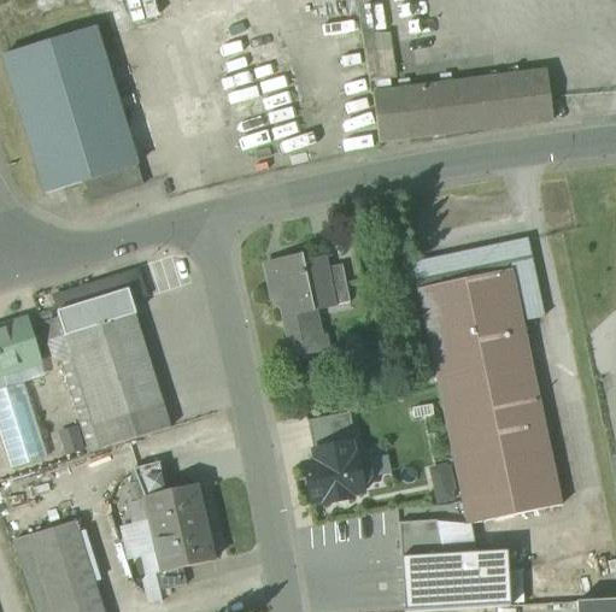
[(122,0),(127,18),(158,10),(156,0),(122,0)]
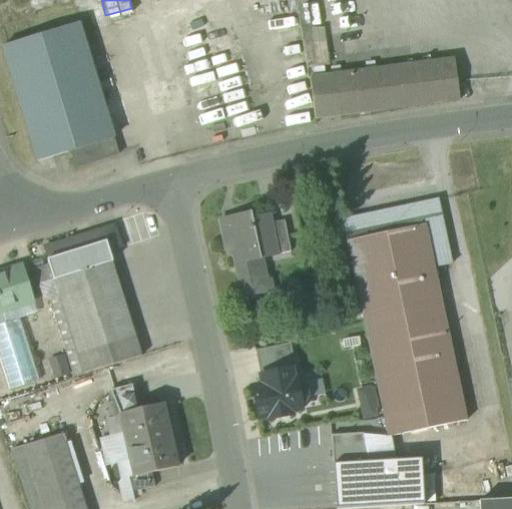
[(114,134),(79,19),(2,43),(37,158),(72,147),(76,163),(118,150),(119,150),(114,134)]
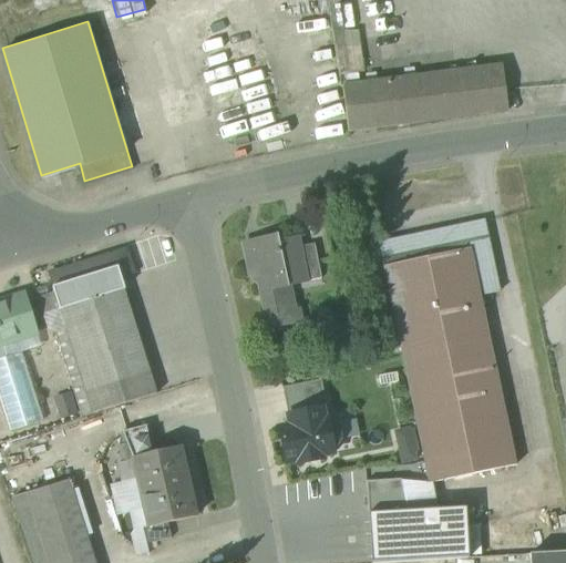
[(358,26),(343,27),(345,47),(359,45),(358,26)]
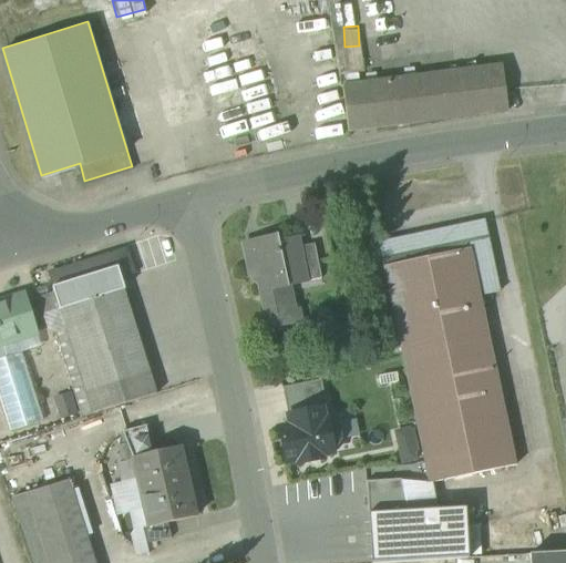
[(343,83),(349,128),(350,128),(508,106),(503,63),(345,83),(345,82),(343,82),(343,83)]
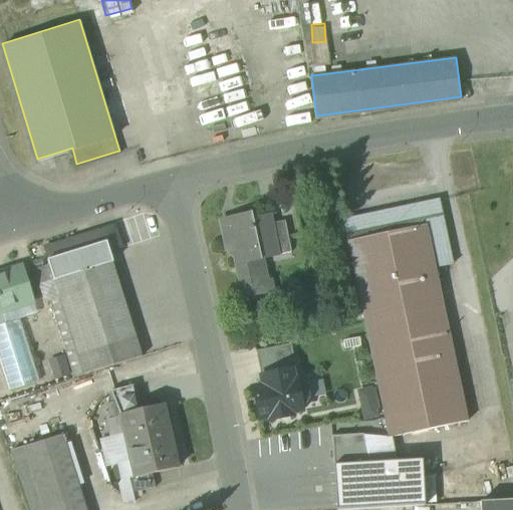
[(347,238),(390,435),(393,434),(468,418),(436,267),(454,264),(440,196),(343,217),(347,238)]
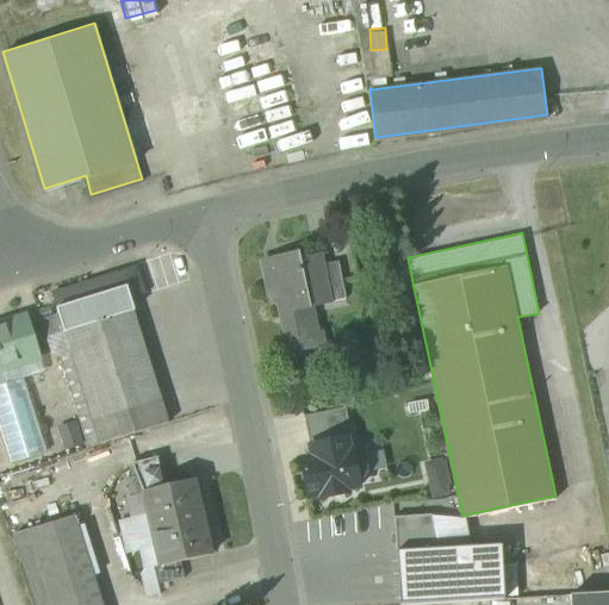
[(281,300),(292,348),(325,341),(322,328),(317,329),(309,292),(327,288),(329,298),(331,298),(323,261),(321,250),(300,255),(298,248),(280,253),(281,259),(266,262),(272,293),(281,300)]
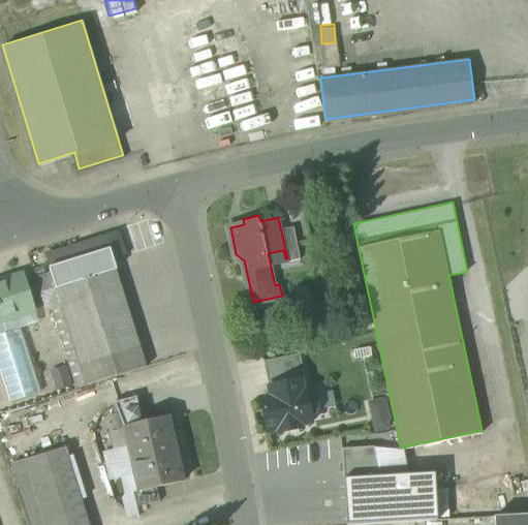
[(280,226),(287,258),(301,255),(293,223),(280,226)]
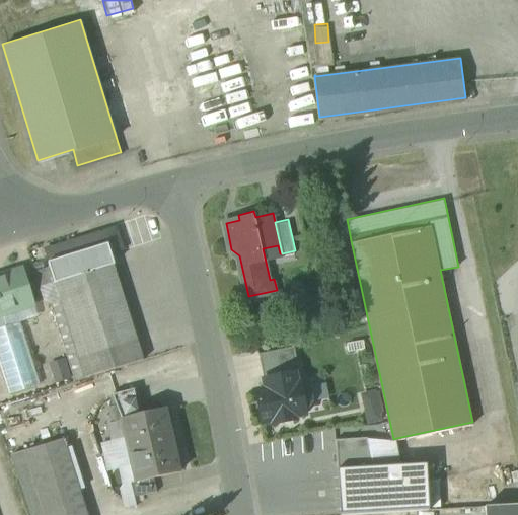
[(47,253),(49,260),(107,241),(111,251),(125,247),(118,223),(52,243),(47,253)]
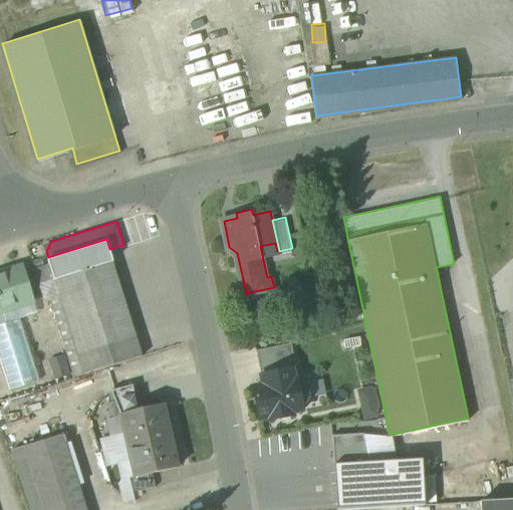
[(137,335),(112,259),(112,258),(109,249),(106,239),(48,257),(54,276),(55,276),(55,277),(60,294),(79,352),(137,335)]
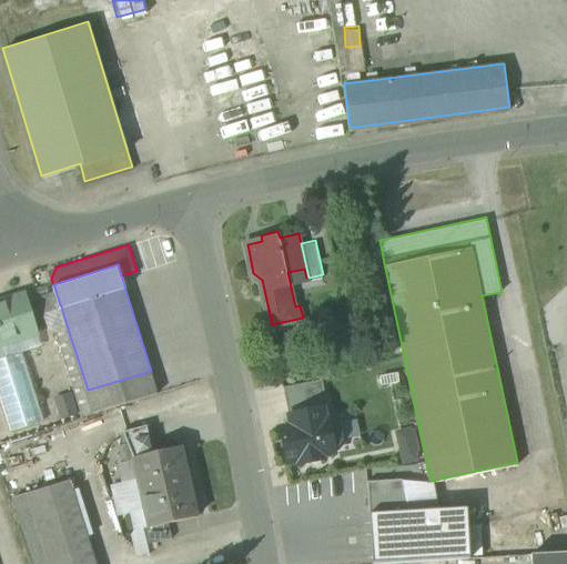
[(0,335),(2,341),(36,330),(24,294),(0,302),(0,335)]
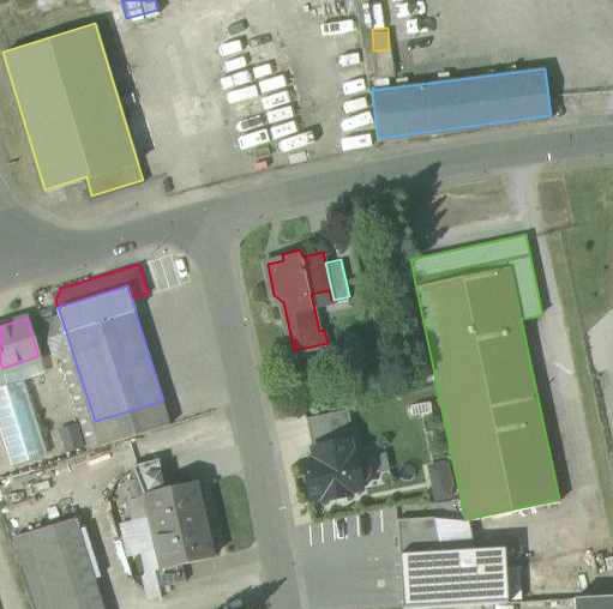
[(89,447),(101,444),(72,351),(60,355),(89,447)]
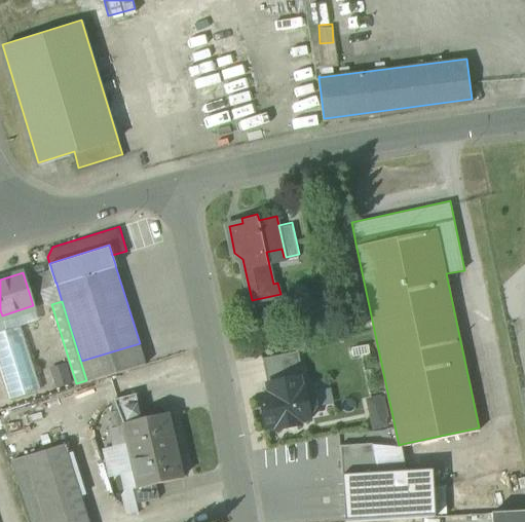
[(0,310),(0,327),(21,321),(36,317),(33,305),(2,315),(0,310)]
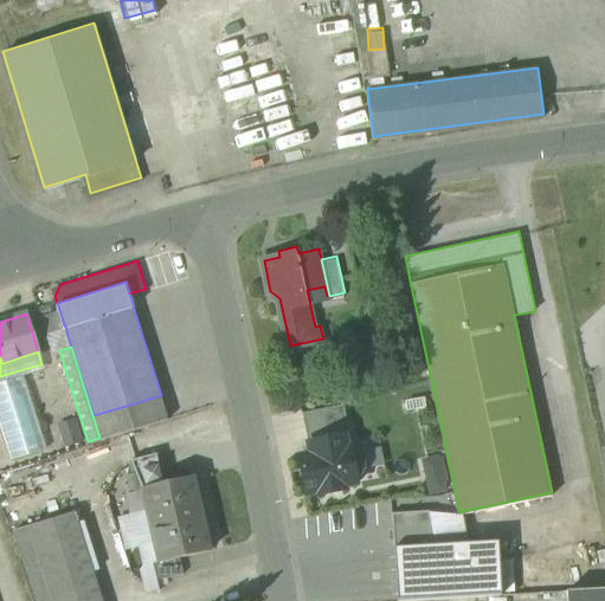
[(24,369),(0,376),(0,419),(11,454),(47,443),(24,369)]
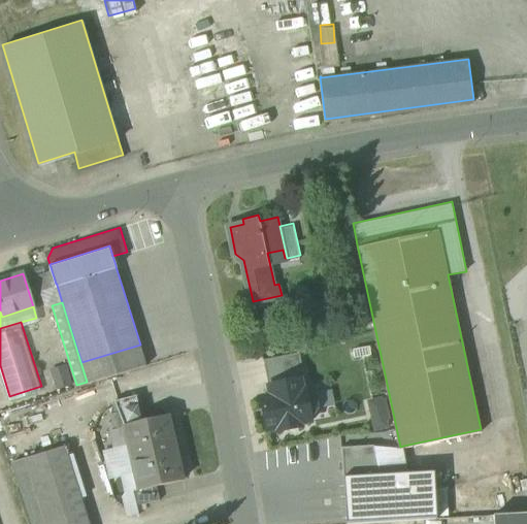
[(81,362),(87,382),(145,362),(140,345),(81,362)]
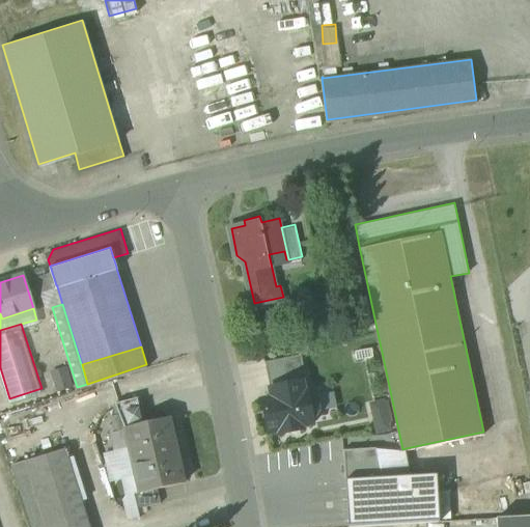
[(302,379),(306,379),(300,352),(265,360),(270,384),(302,378),(302,379)]
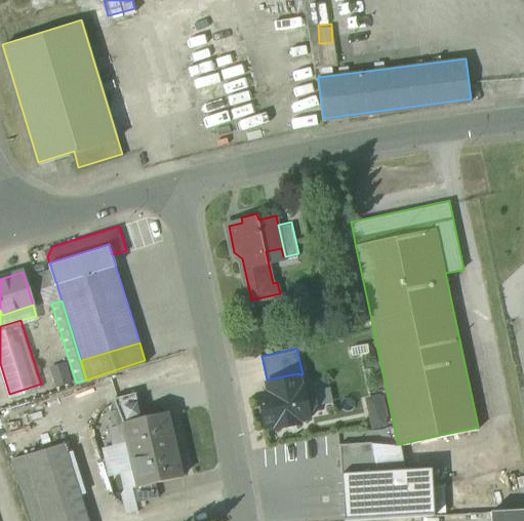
[(300,383),(298,374),(298,373),(267,379),(268,386),(266,390),(258,392),(265,426),(275,423),(276,426),(299,422),(299,417),(309,416),(308,410),(311,409),(315,403),(313,393),(307,389),(304,390),(303,384),(300,383)]
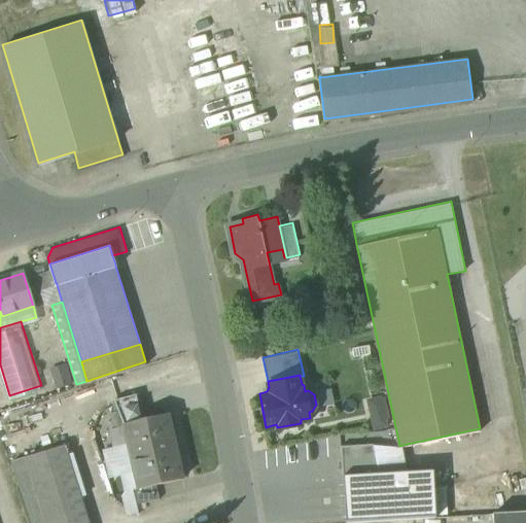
[(382,391),(365,395),(374,428),(390,424),(382,391)]
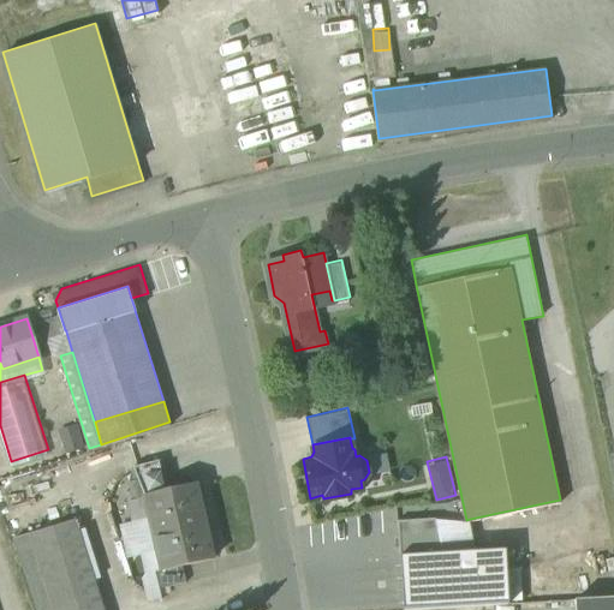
[(133,474),(159,468),(155,458),(131,464),(133,474)]
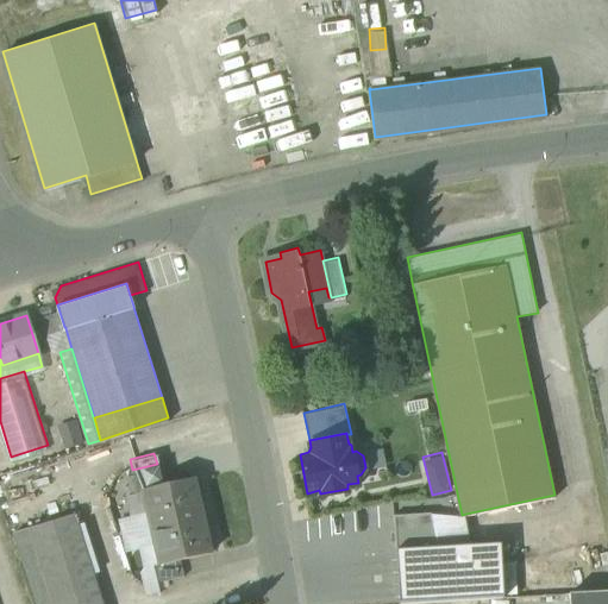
[(129,471),(133,489),(136,488),(148,485),(148,483),(161,479),(157,464),(132,470),(129,471)]
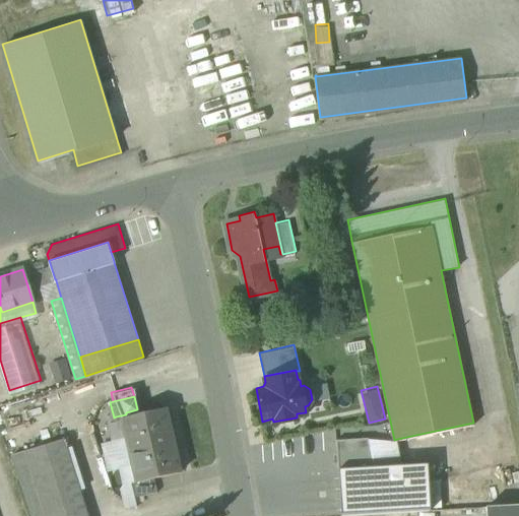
[(126,433),(129,446),(172,435),(165,403),(137,409),(126,412),(126,414),(130,432),(126,433)]
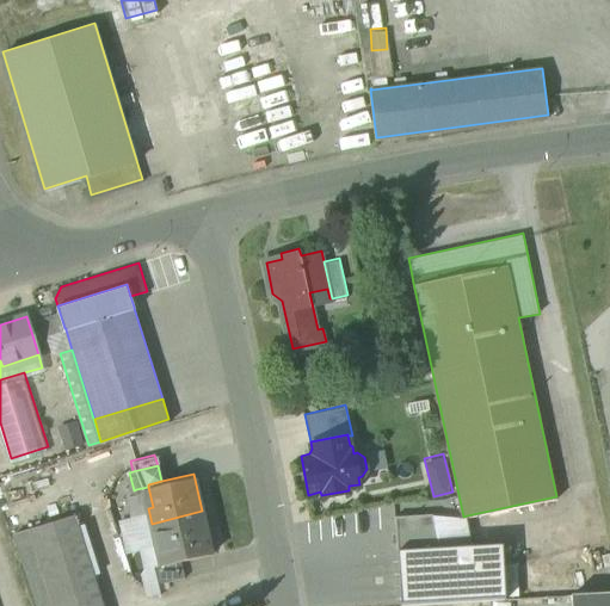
[(148,487),(136,489),(134,490),(124,493),(130,513),(148,508),(153,507),(148,487)]
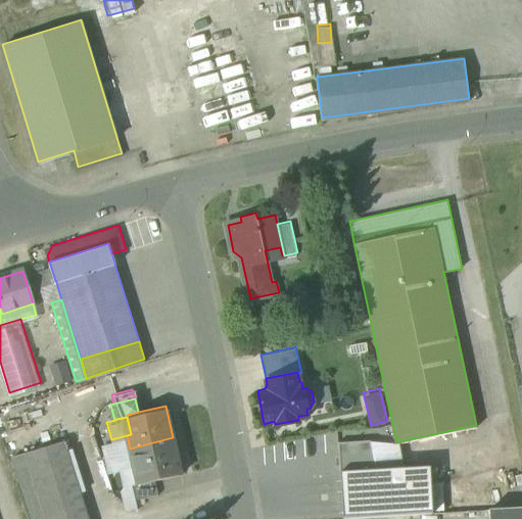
[(130,449),(127,435),(111,439),(101,441),(108,469),(110,468),(134,463),(130,449)]
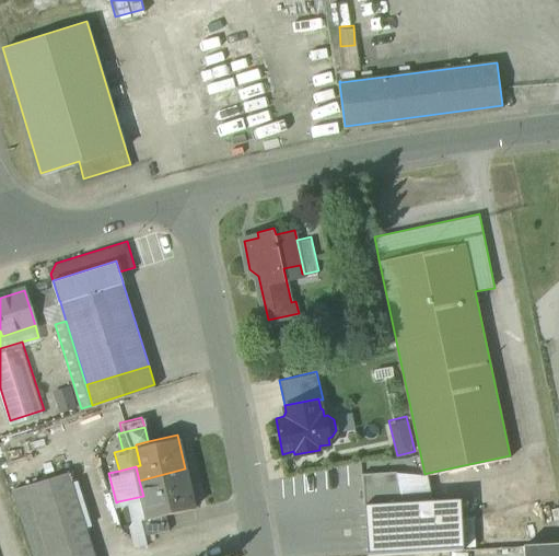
[(194,502),(185,468),(139,481),(143,496),(148,494),(152,511),(152,513),(165,510),(194,502)]
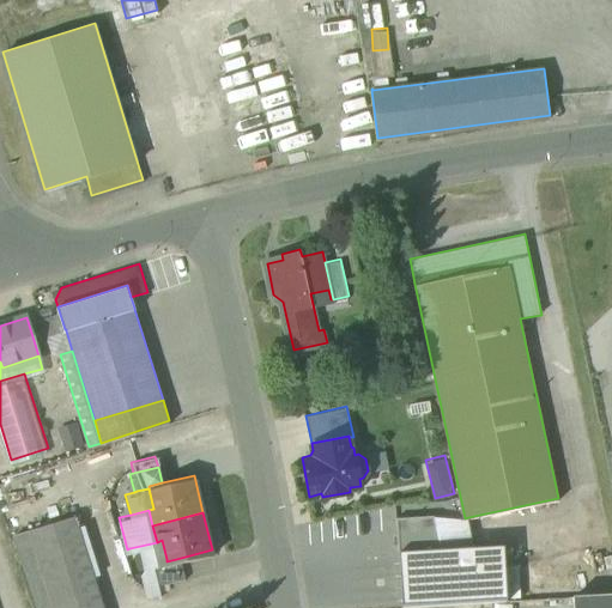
[(29,528),(54,607),(103,607),(73,514),(29,528)]
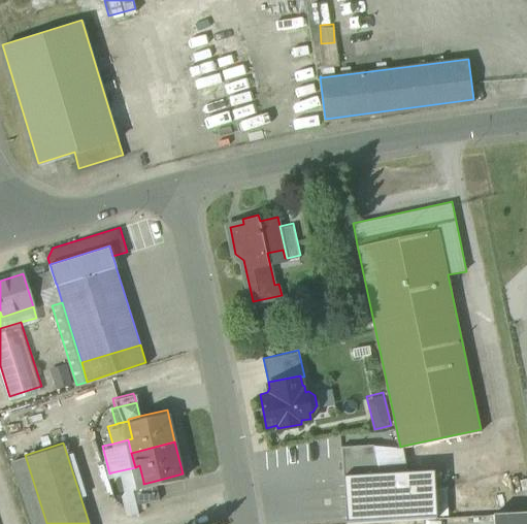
[(373,443),(341,445),(343,475),(380,472),(373,443)]
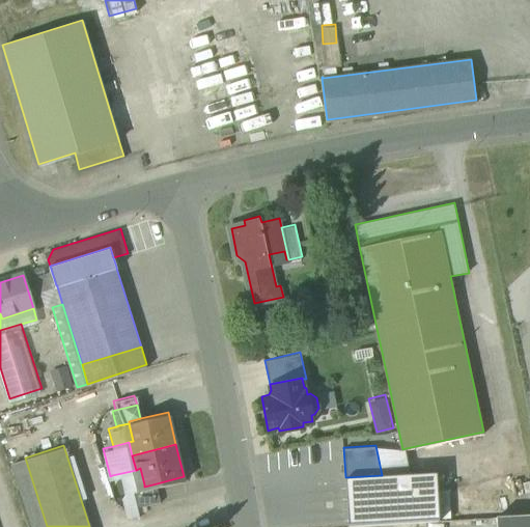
[(402,449),(375,445),(382,475),(411,473),(406,448),(402,449)]
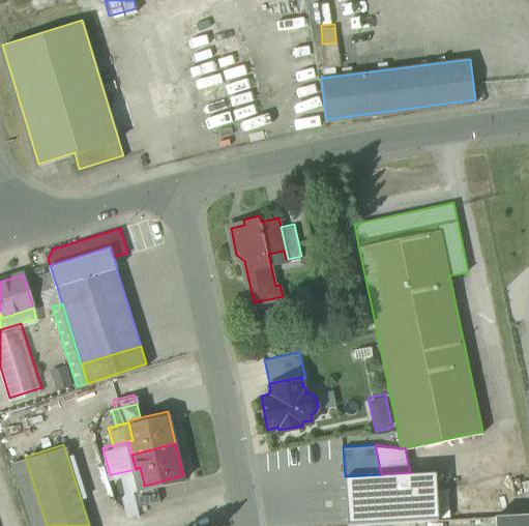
[(47,525),(25,457),(11,461),(32,525),(47,525)]
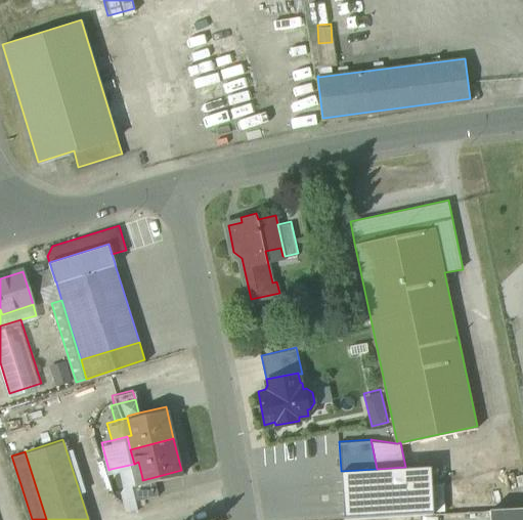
[(142,478),(138,462),(134,464),(111,469),(115,485),(120,484),(130,481),(142,478)]
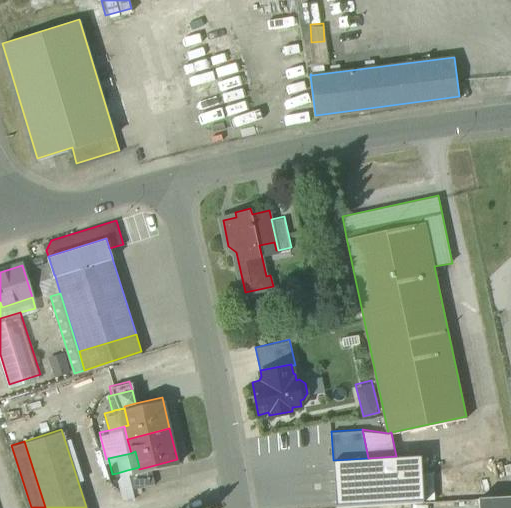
[(333,460),(335,505),(423,500),(421,454),(396,456),(368,458),(333,460)]
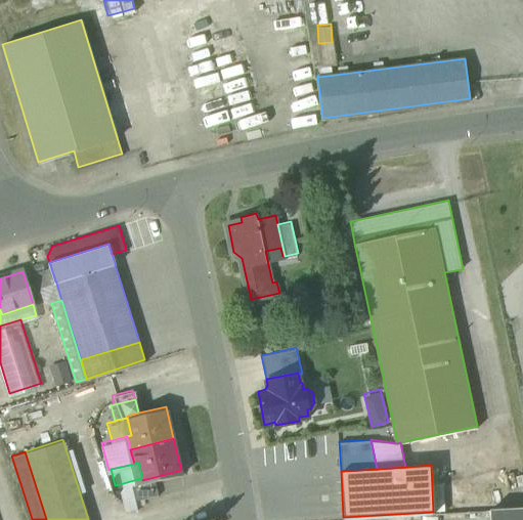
[(130,481),(134,496),(136,496),(158,490),(155,477),(142,480),(142,478),(130,481)]
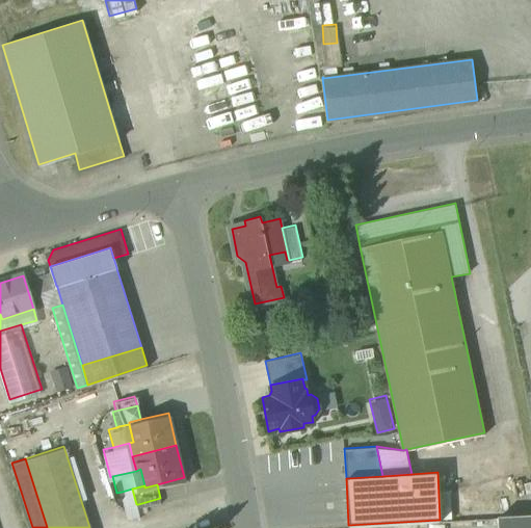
[(136,504),(132,489),(122,492),(128,515),(141,515),(138,504),(136,504)]
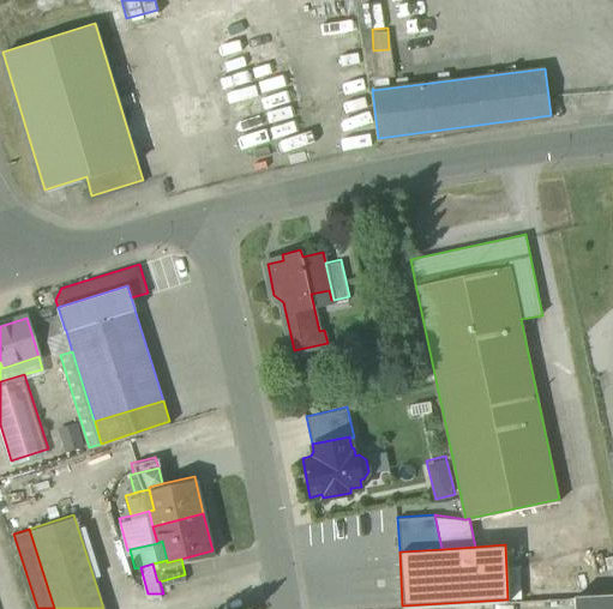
[(575,608),(612,608),(612,592),(575,596),(575,608)]
